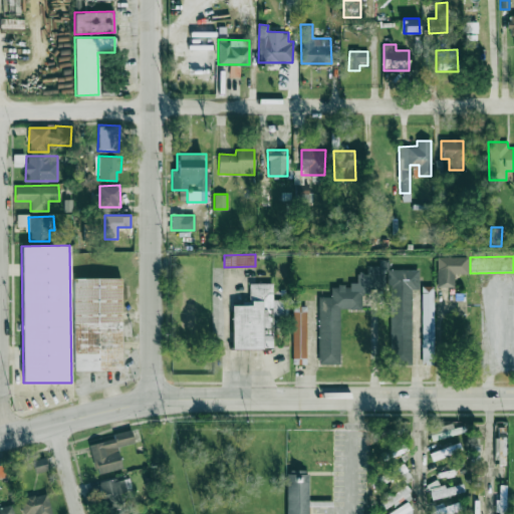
[(436,287),(454,287),(453,273),(467,273),(467,257),(436,257),(436,287)]
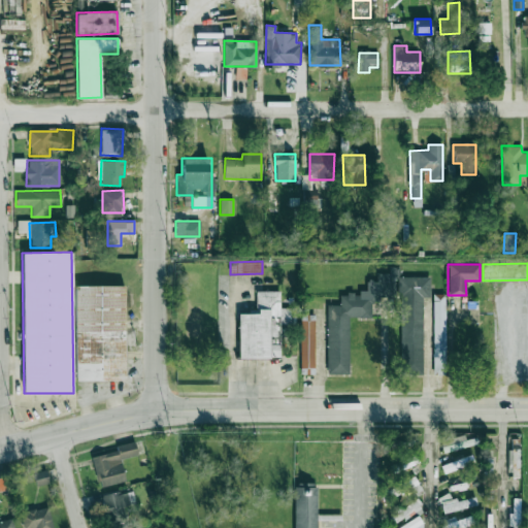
[(327,373),(349,373),(349,317),(371,317),(371,298),(395,298),(395,268),(389,268),(389,273),(377,273),(377,281),(366,281),(366,292),(340,292),(340,304),(327,304),(327,373)]
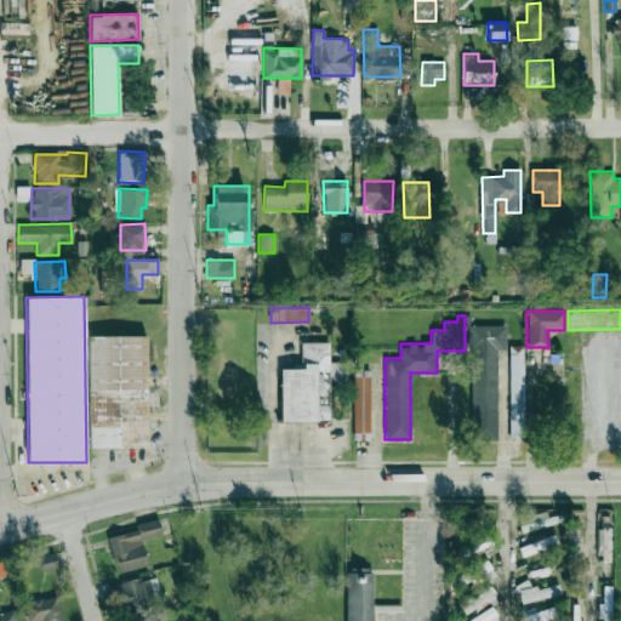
[(505,348),(506,325),(471,325),(468,439),(496,439),(497,348),(505,348)]
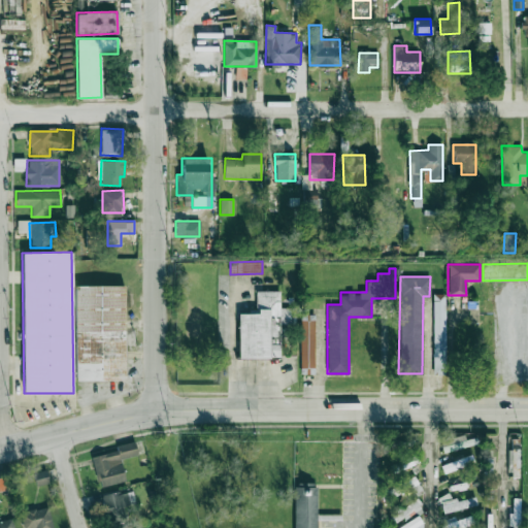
[(75,286),(76,381),(125,380),(124,285),(75,286)]
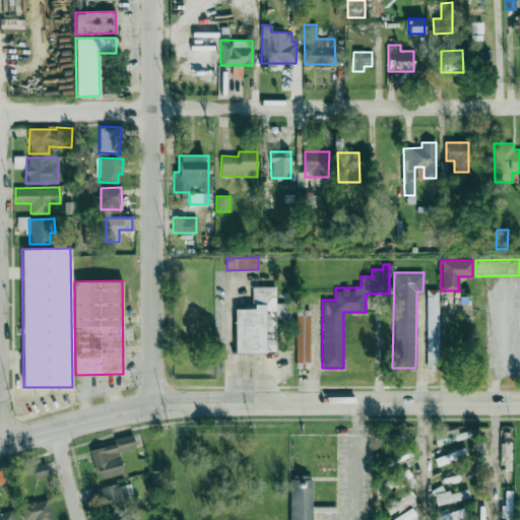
[(235,352),(275,351),(275,319),(287,318),(287,303),(275,304),(275,285),(252,286),(253,309),(235,309),(235,352)]
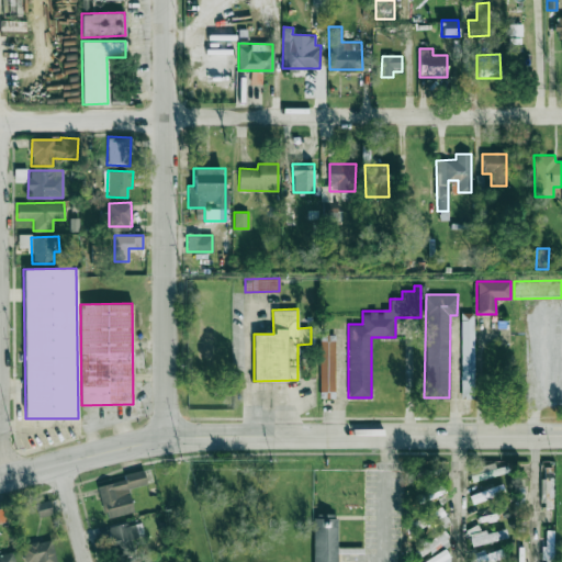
[(461,313),(460,397),(473,398),(474,313),(461,313)]
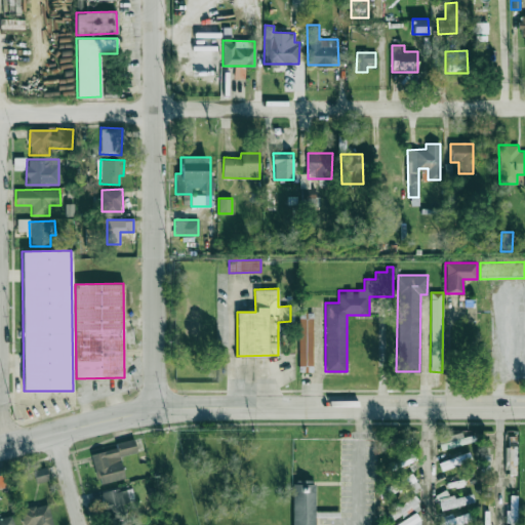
[(313,371),(313,312),(297,312),(298,371),(313,371)]
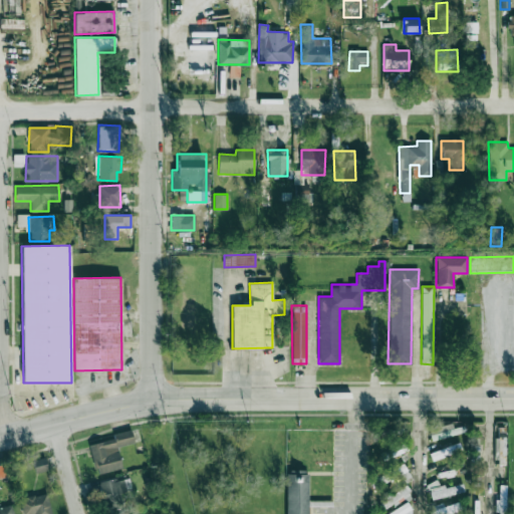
[(431,439),(455,432),(452,422),(441,425),(439,421),(427,425),(431,439)]
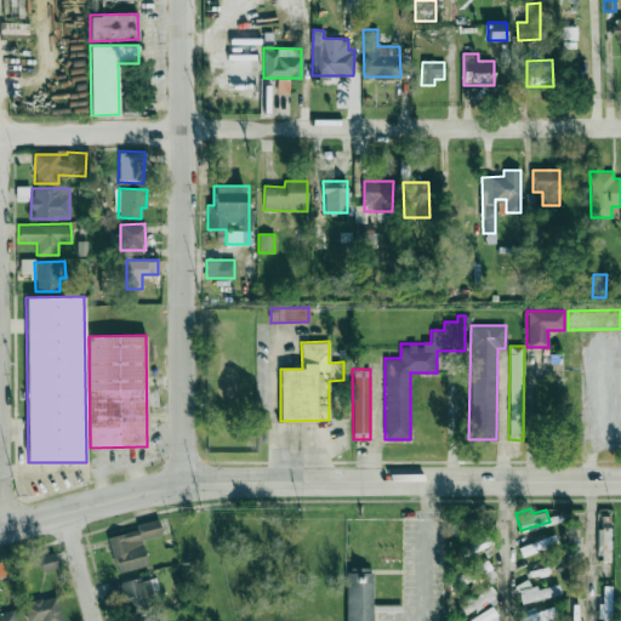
[(161,535),(158,518),(136,524),(137,529),(108,536),(117,573),(147,565),(141,540),(161,535)]
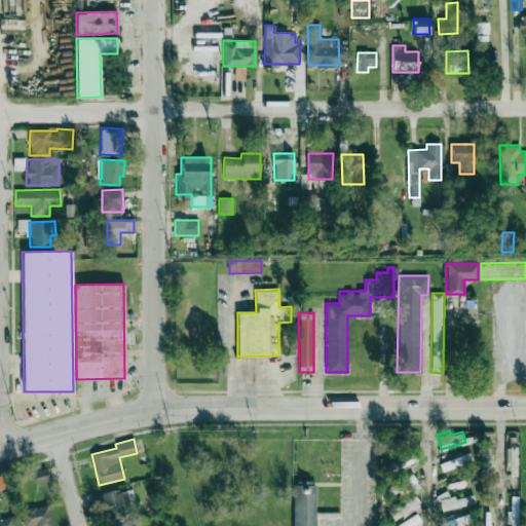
[(389,460),(392,471),(418,461),(414,451),(389,460)]
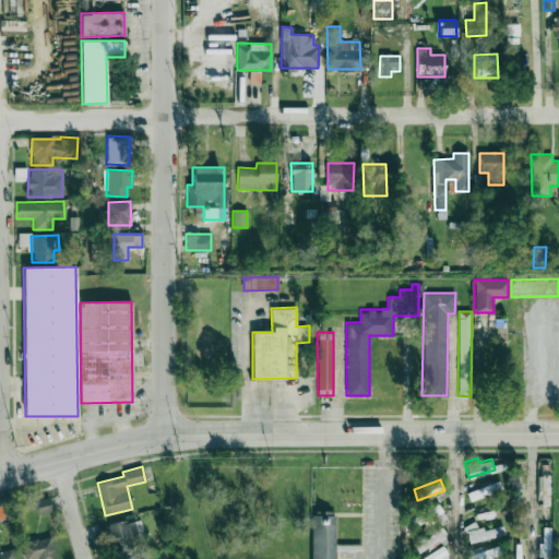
[(466,492),(470,501),(501,489),(498,480),(466,492)]
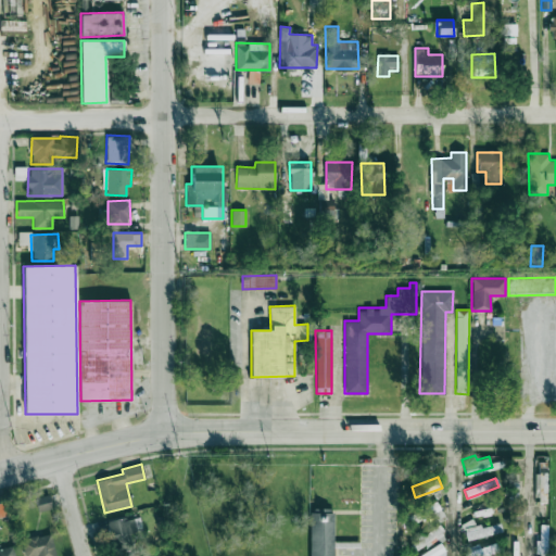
[(37,512),(51,508),(48,494),(34,497),(37,512)]
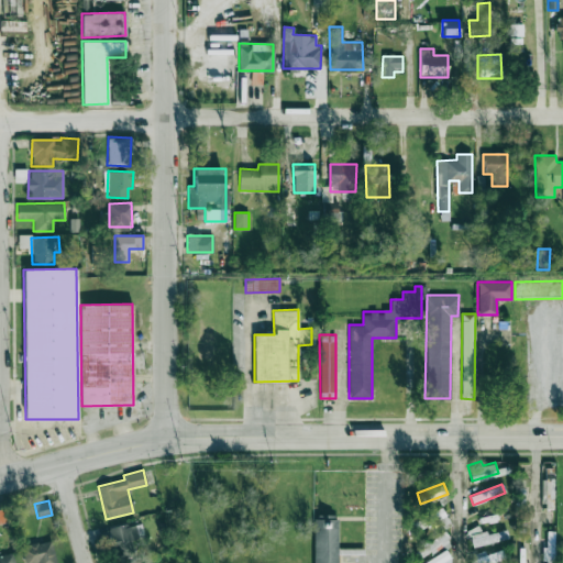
[(0,522),(9,521),(7,508),(0,508),(0,522)]
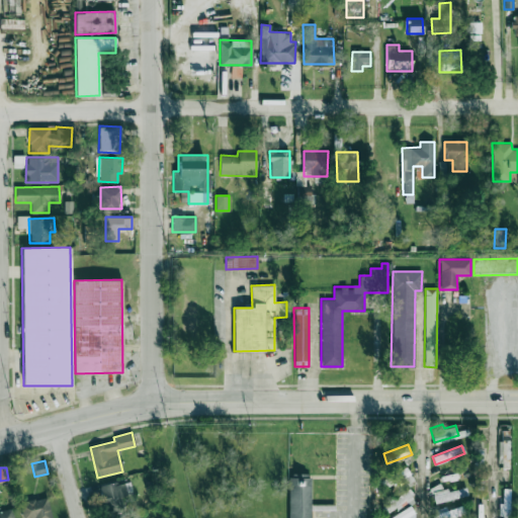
[(380,479),(383,488),(402,481),(405,488),(414,484),(408,467),(380,479)]
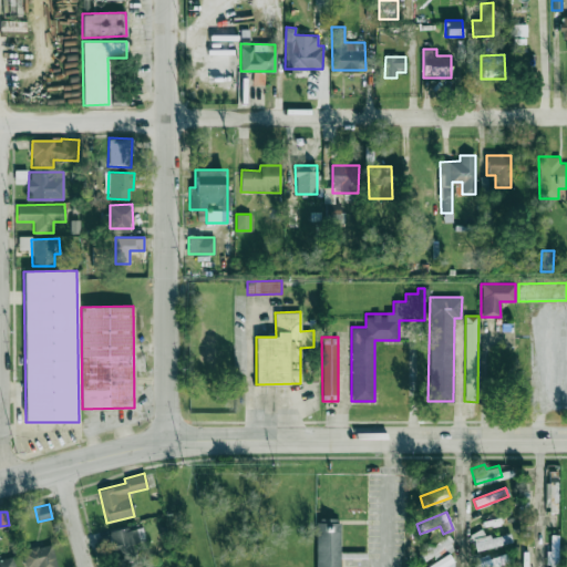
[(315,566),(339,566),(340,523),(316,523),(315,566)]
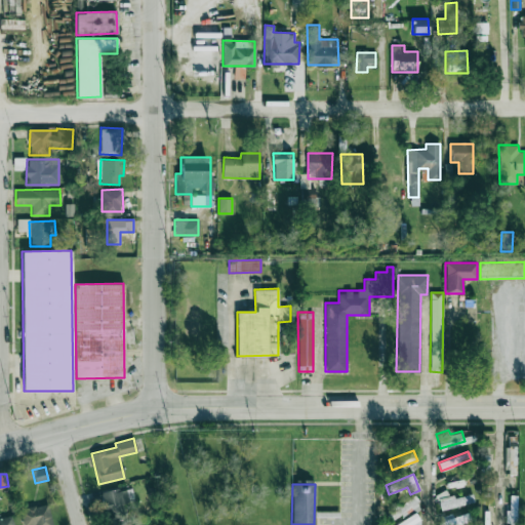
[(126,502),(134,501),(131,486),(103,491),(107,517),(128,514),(126,502)]
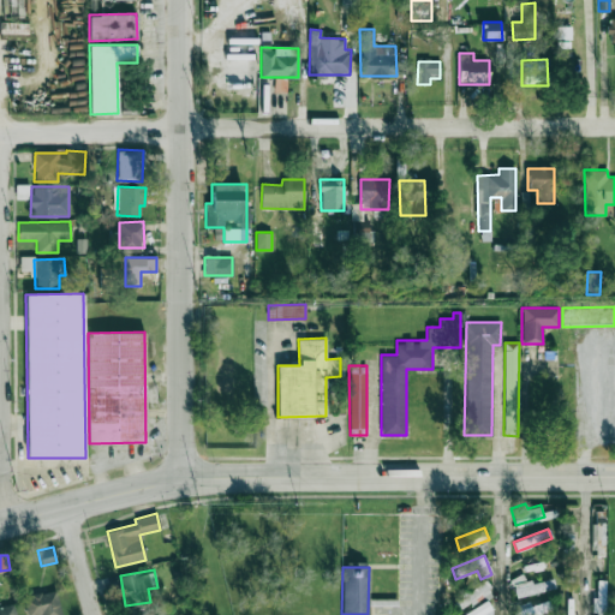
[(511,578),(515,598),(555,587),(553,577),(525,584),(523,575),(511,578)]
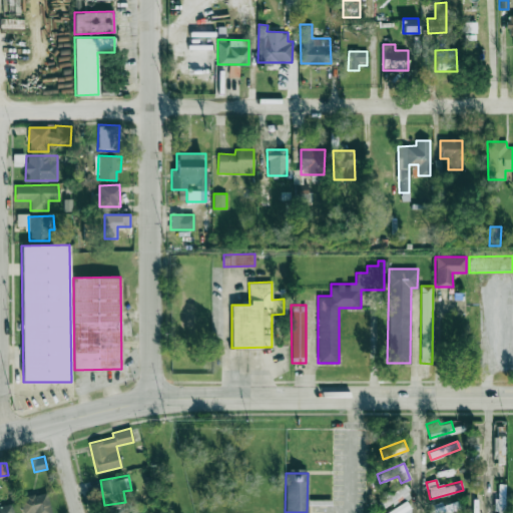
[(384,510),(410,493),(404,484),(378,502),(384,510)]
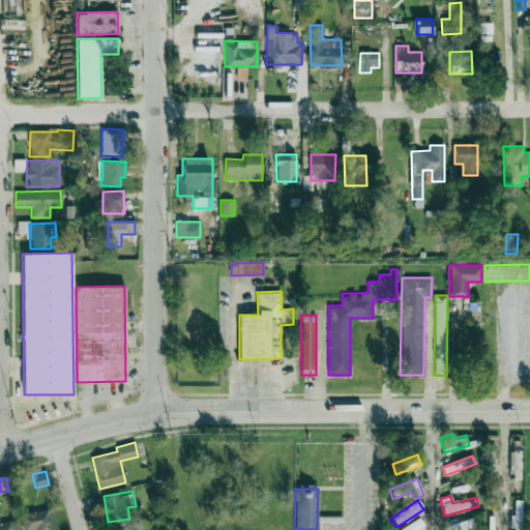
[(53,529),(48,507),(20,514),(23,529),(31,529),(35,529),(53,529)]
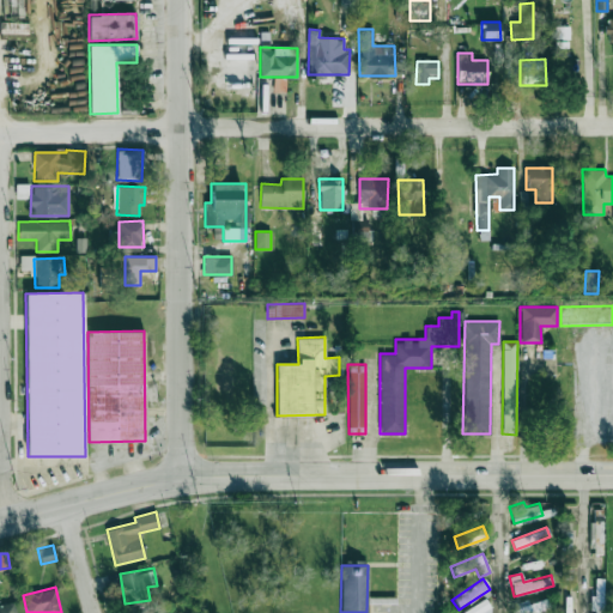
[(590,593),(589,612),(602,612),(602,594),(590,593)]
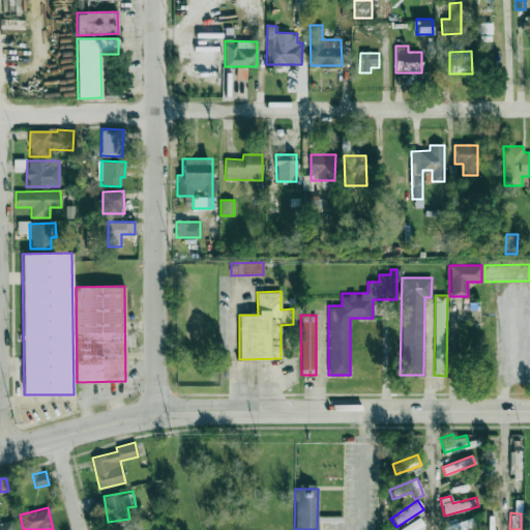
[(472,518),(457,522),(455,518),(442,522),(444,529),(460,529),(474,526),(472,518)]
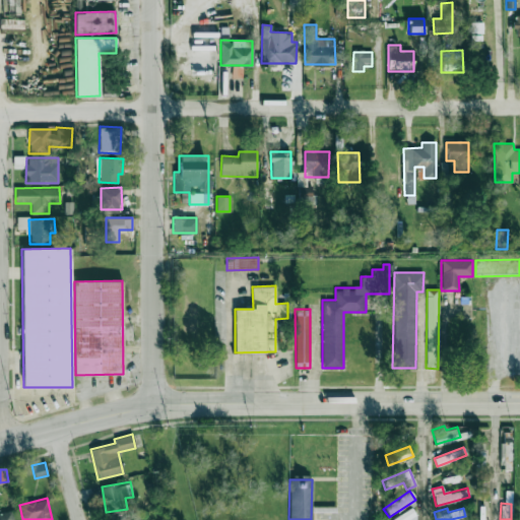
[(389,519),(417,519),(411,509),(389,519)]
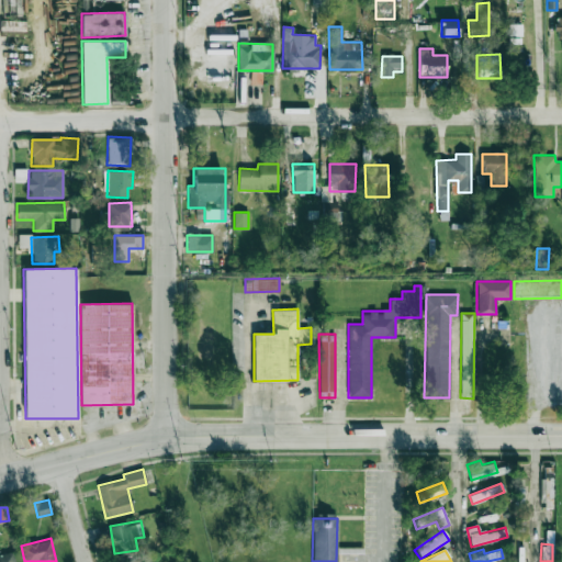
[(14,561),(12,551),(0,553),(0,561),(14,561)]
